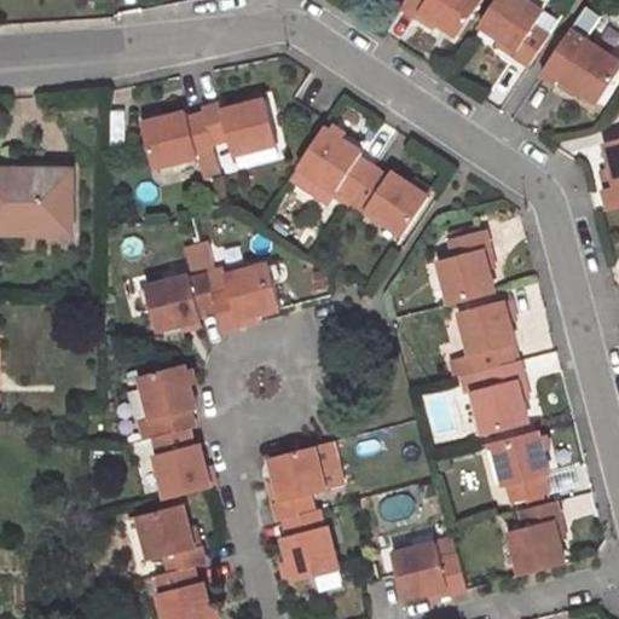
[(456,32),(476,0),(400,0),(399,3),(415,12),(418,6),(437,18),(456,32)]
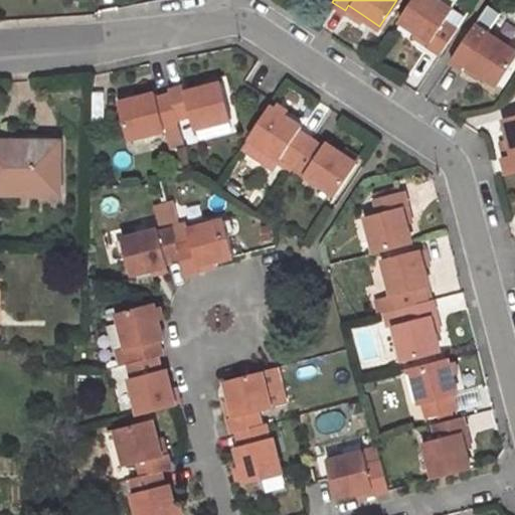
[(456,26),(443,18),(451,7),(439,0),(409,0),(397,17),(414,28),(430,37),(425,43),(438,51),(456,26)]
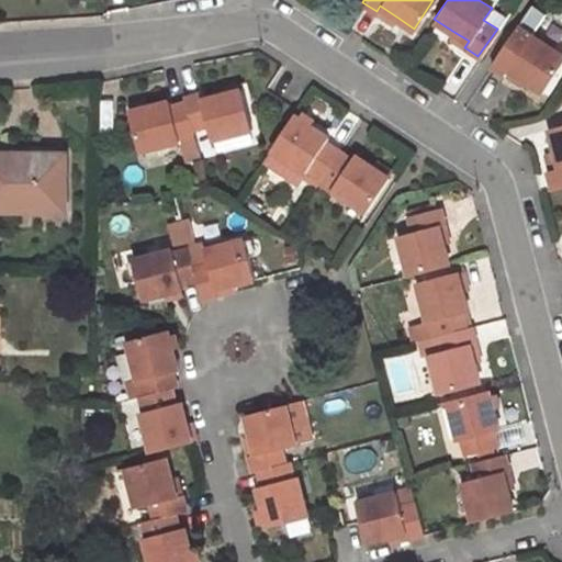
[(523,78),(541,90),(561,59),(561,54),(530,34),(542,12),(530,4),(490,64),(504,74),(507,68),(523,78)]
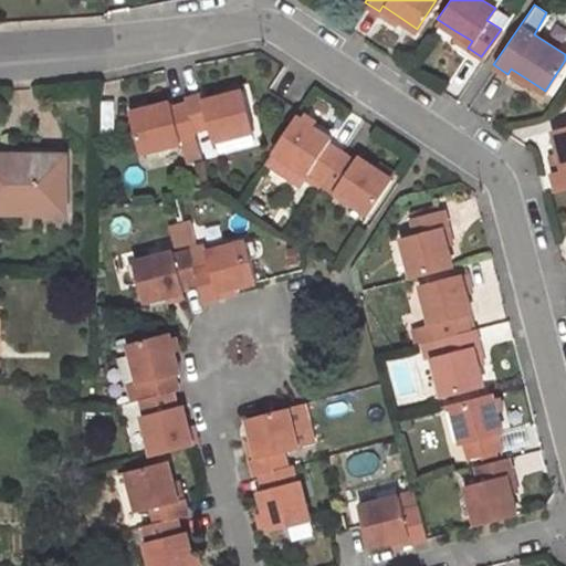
[(383,6),(379,11),(396,22),(399,17),(383,6)]
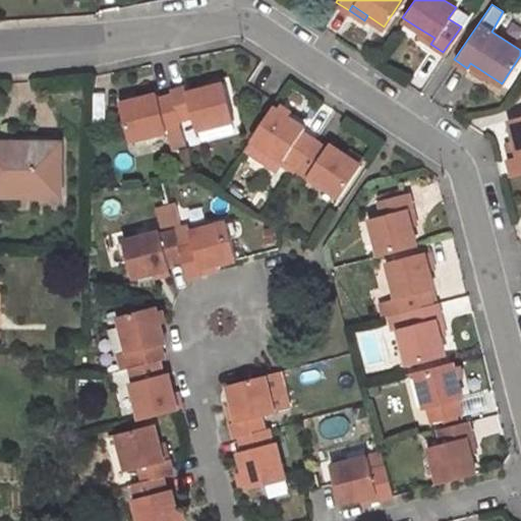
[(416,35),(430,44),(435,38),(419,29),(416,35)]
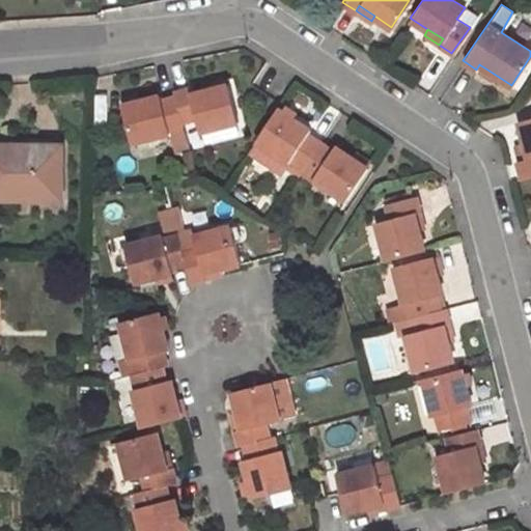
[(494,74),(479,64),(476,70),(491,79),(494,74)]
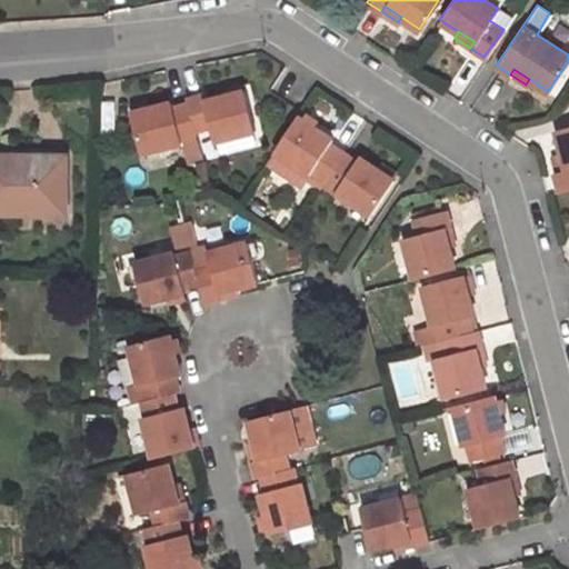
[(223,85),(207,89),(209,97),(226,93),(223,85)]
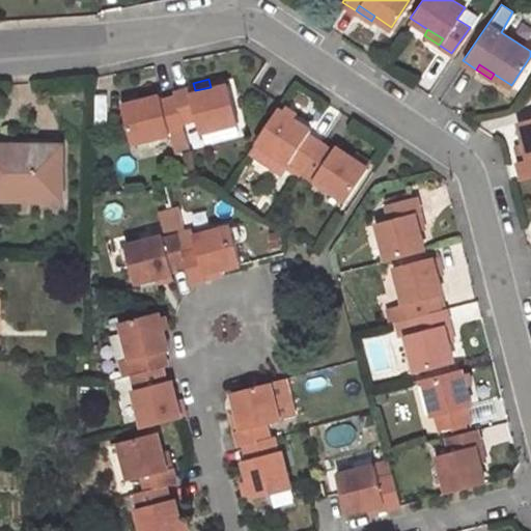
[(240,120),(230,82),(211,87),(195,90),(193,83),(176,87),(177,91),(185,118),(199,115),(203,129),(240,120)]
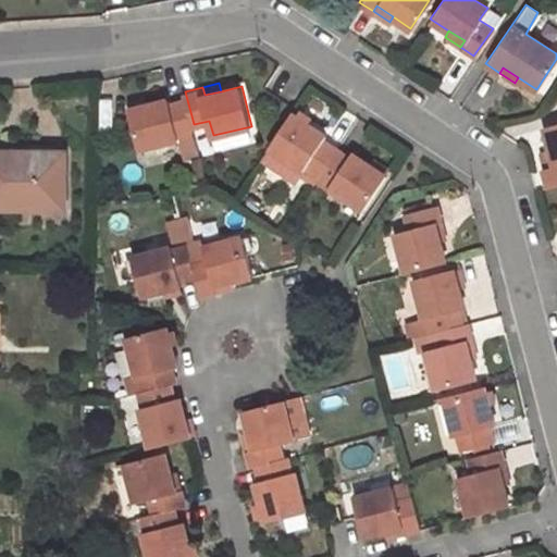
[(139,146),(178,136),(177,131),(194,127),(194,124),(186,96),(170,100),(169,97),(150,101),(132,106),(130,106),(139,146)]
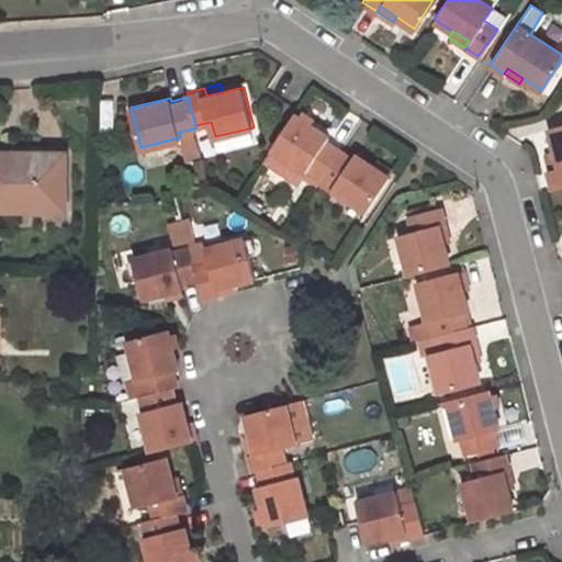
[(152,102),(150,97),(132,101),(133,107),(152,102)]
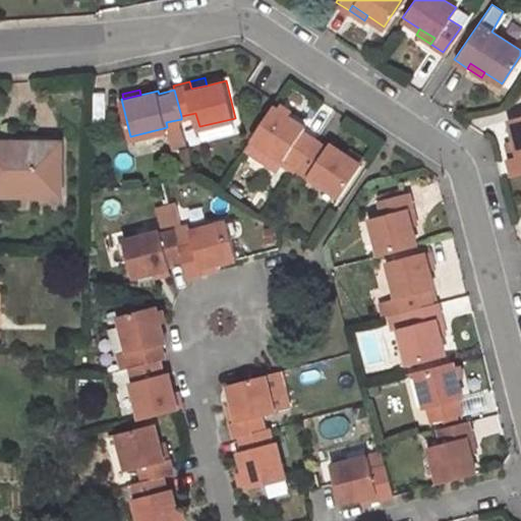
[(286,104),(283,109),(293,116),(296,111),(286,104)]
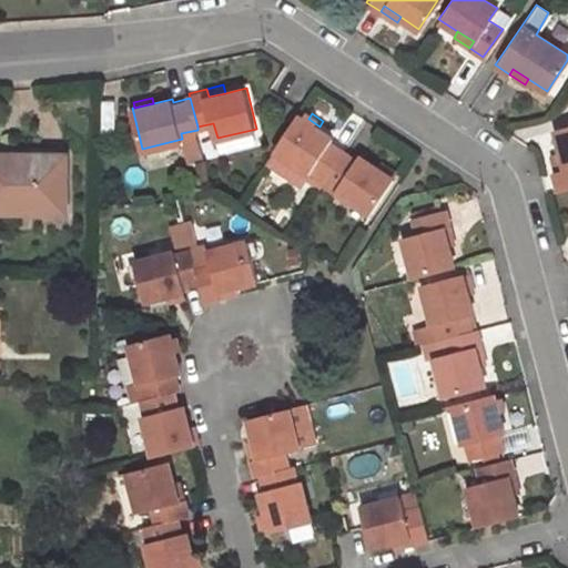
[(280,151),(314,174),(315,172),(328,182),(347,153),(334,144),(337,138),(320,127),(308,119),(303,115),(280,151)]
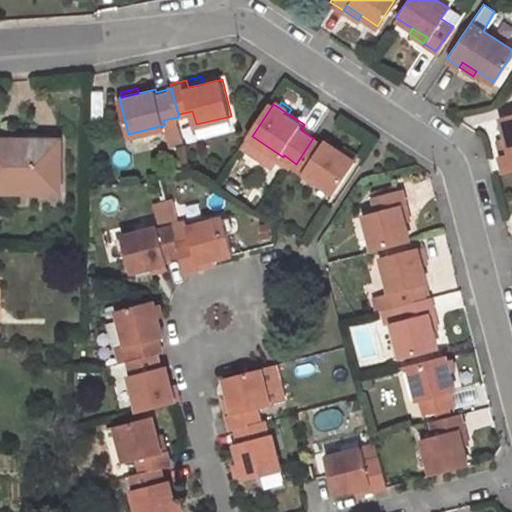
[(506,170),(511,168),(511,111),(503,114),(508,135),(511,149),(511,150),(505,152),(501,153),(506,170)]
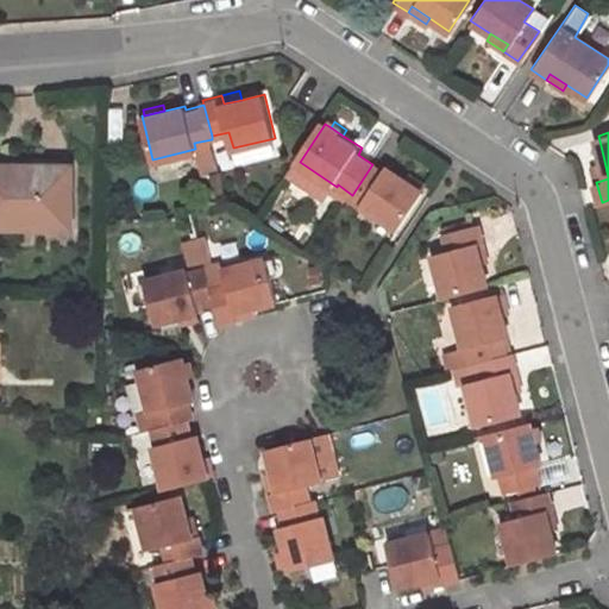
[(0,225),(64,226),(64,163),(39,162),(38,159),(2,159),(2,163),(0,162),(0,225)]
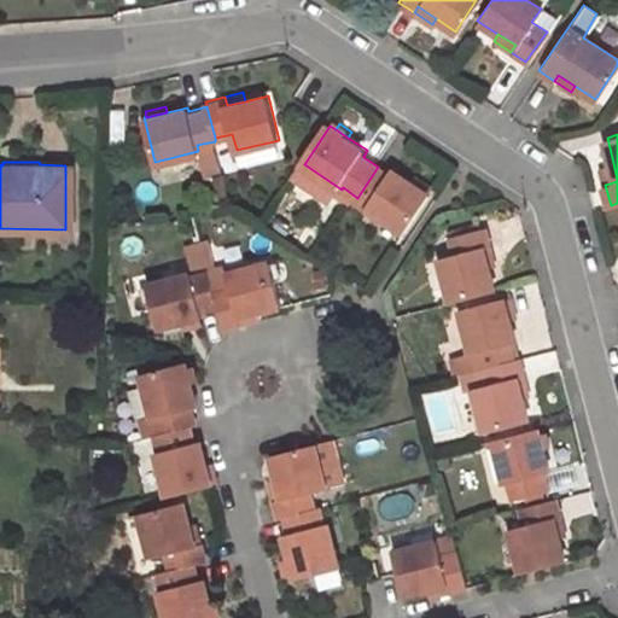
[(605,164),(610,184),(617,181),(617,180),(613,163),(605,164)]
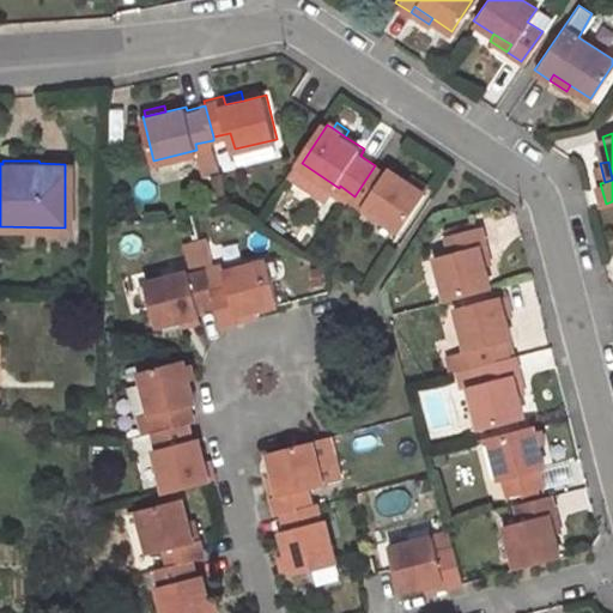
[(406,234),(431,196),(430,195),(412,182),(393,170),(389,175),(375,165),(354,196),(369,206),(368,208),(406,234)]
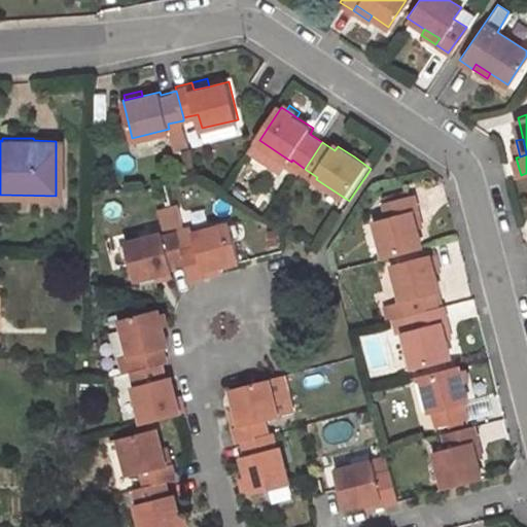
[(357,151),(354,156),(370,168),(373,163),(357,151)]
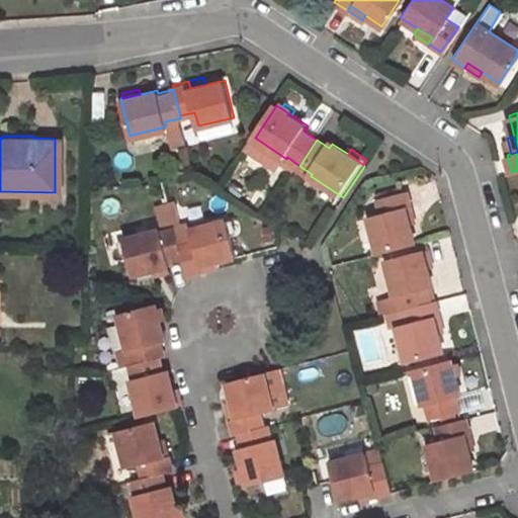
[(412,211),(408,193),(377,200),(380,214),(368,219),(377,255),(415,247),(409,226),(406,212),(412,211)]
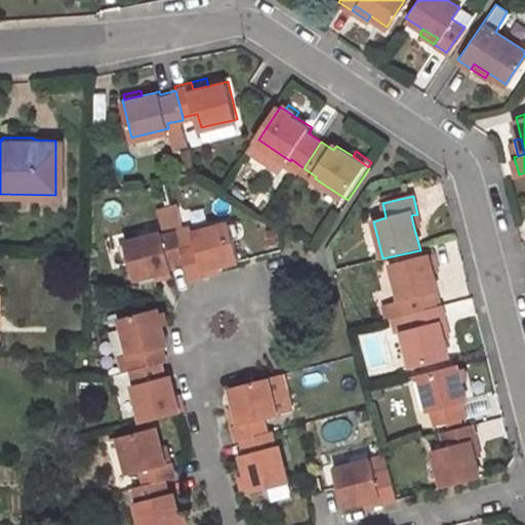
[(185,230),(177,204),(170,205),(177,231),(185,230)]
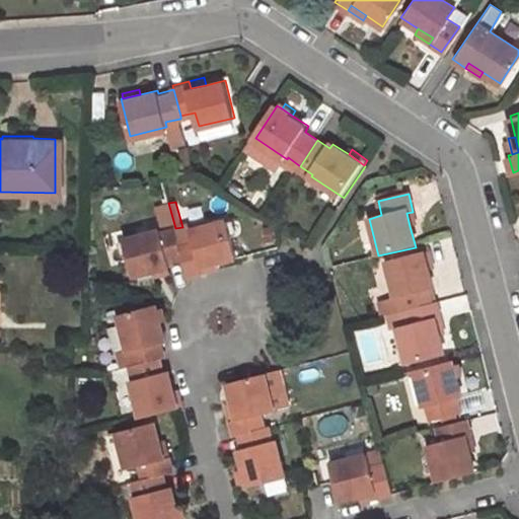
[(417,224),(413,212),(406,213),(410,226),(417,224)]
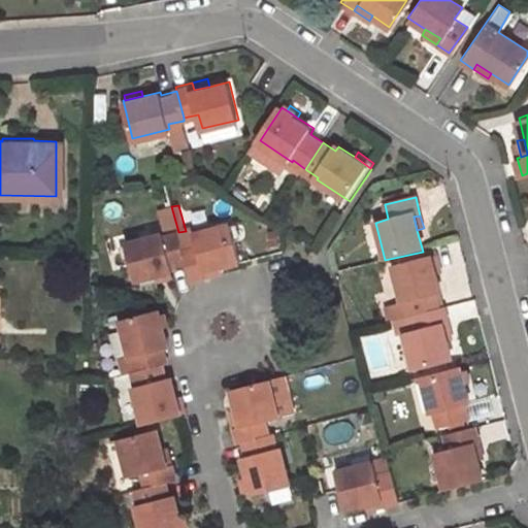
[(178,232),(187,262),(192,282),(207,277),(205,271),(223,267),(241,263),(232,226),(195,234),(194,229),(186,231),(178,232)]
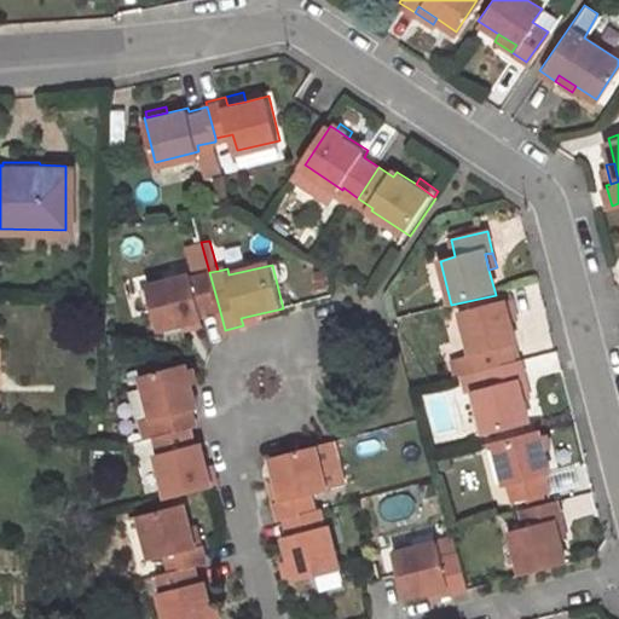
[(146,285),(158,329),(183,323),(202,318),(201,312),(219,307),(209,272),(192,277),(190,273),(146,285)]
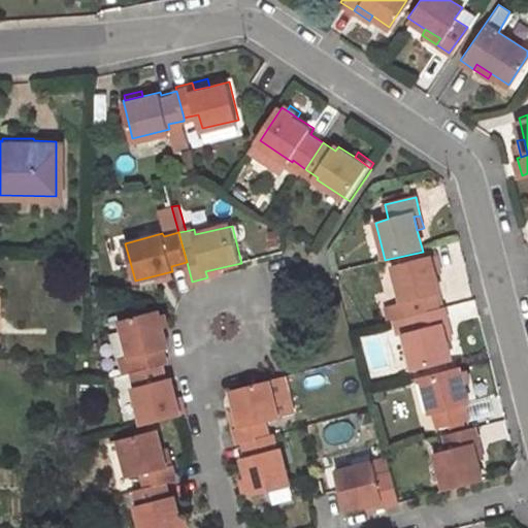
[(431,258),(435,275),(441,274),(437,256),(431,258)]
